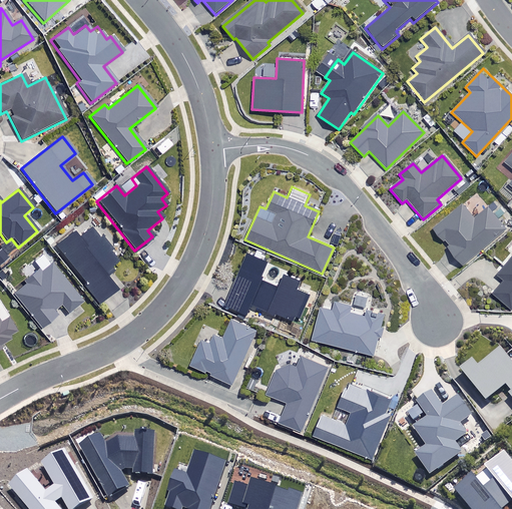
[(501,210),(494,216),(488,208),(473,219),(461,205),(432,229),(462,266),(506,229),(499,221),(506,215),(501,210)]
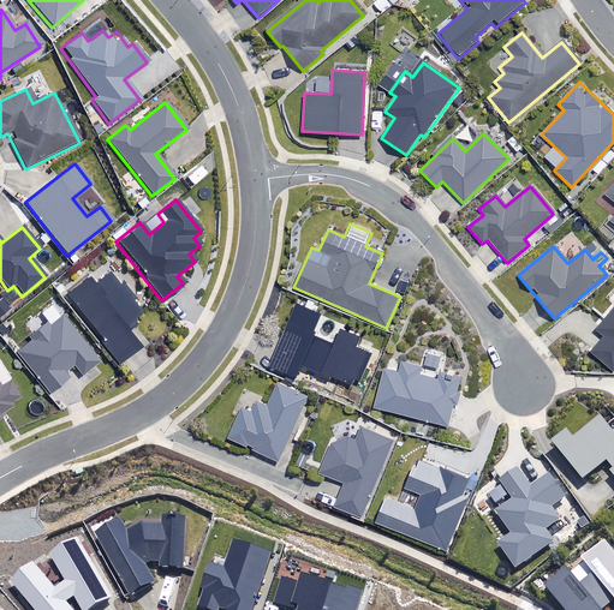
[(139,312),(111,270),(93,283),(88,276),(65,292),(115,364),(138,348),(123,324),(139,312)]
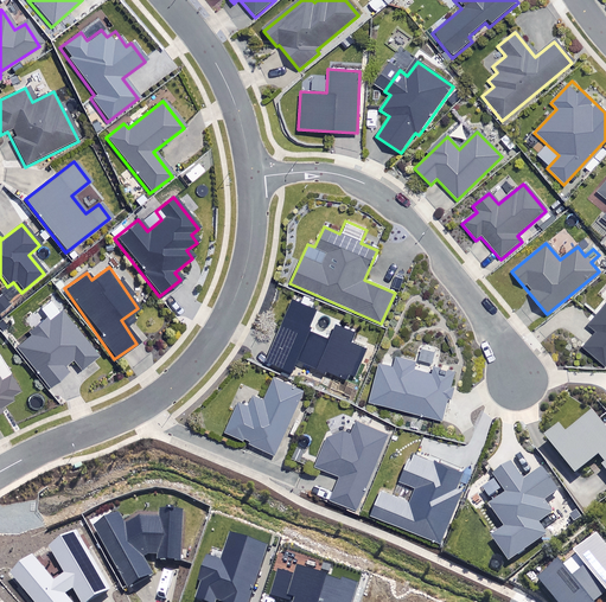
[(317,308),(294,299),(268,359),(292,370),(295,359),(351,382),(365,348),(352,344),(357,333),(337,324),(330,340),(307,331),(317,308)]
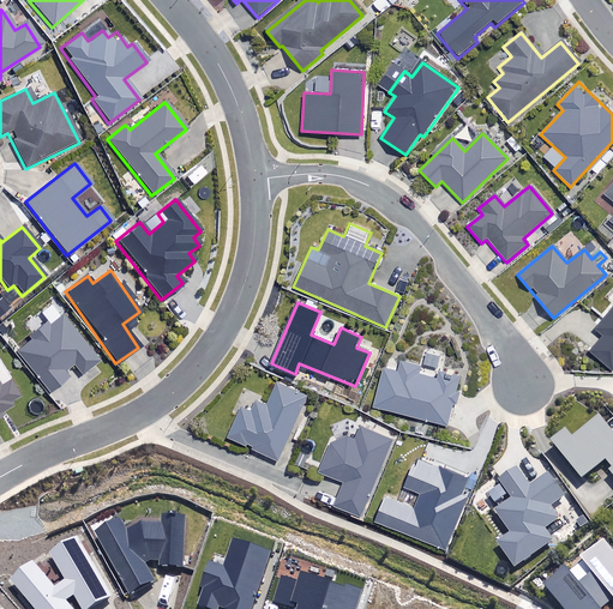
[(612,369),(612,307),(593,332),(600,338),(588,354),(611,373),(612,369)]
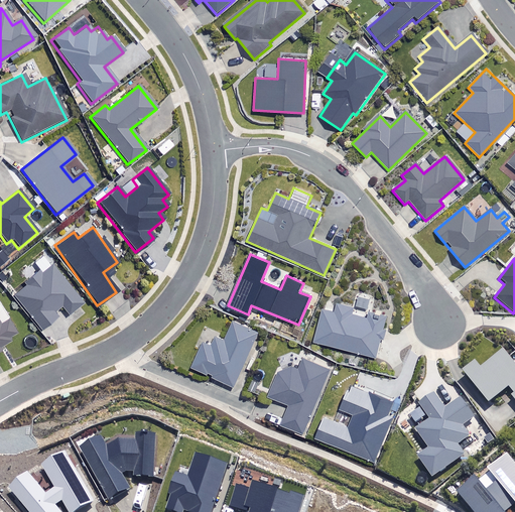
[(23,281),(26,285),(12,297),(39,330),(55,316),(52,312),(59,306),(68,315),(83,302),(50,265),(41,273),(37,269),(23,281)]
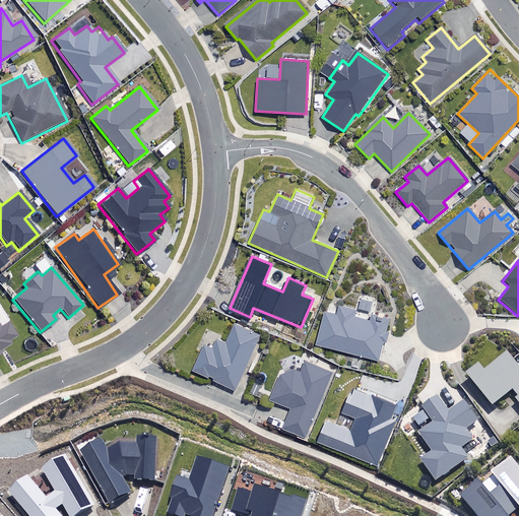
[(354,311),(339,307),(337,314),(326,311),(317,344),(377,362),(388,323),(368,317),(368,320),(352,316),(354,311)]
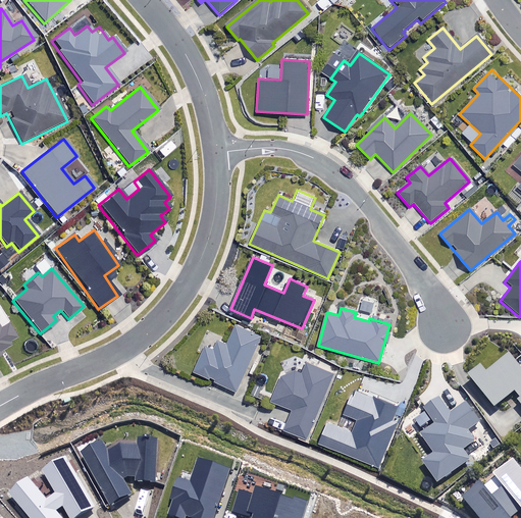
[(8,322),(0,326),(0,352),(19,341),(8,322)]
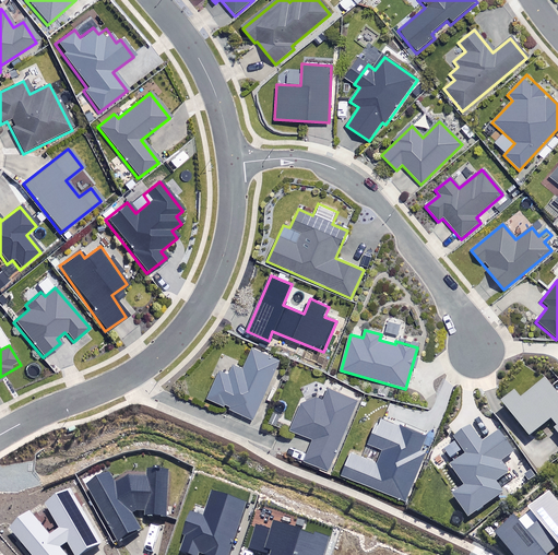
[(279,362),(252,351),(244,372),(233,367),(229,375),(220,372),(208,400),(254,418),(279,362)]
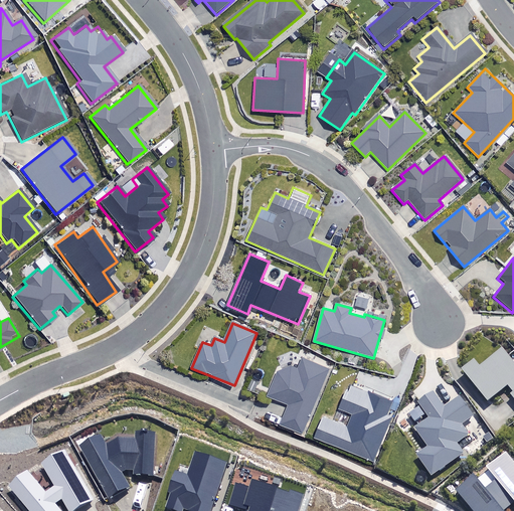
[(513,368),(501,353),(478,371),(473,365),(461,375),(486,405),(503,391),(513,404),(513,368)]
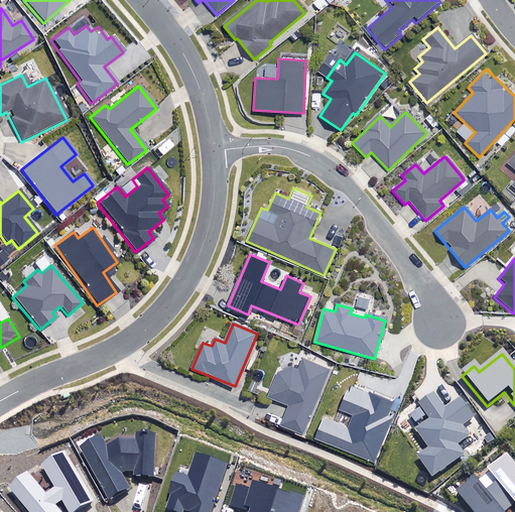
[(329,370),(302,359),(298,369),(291,366),(278,373),(268,397),(288,406),(280,424),(301,433),(329,370)]
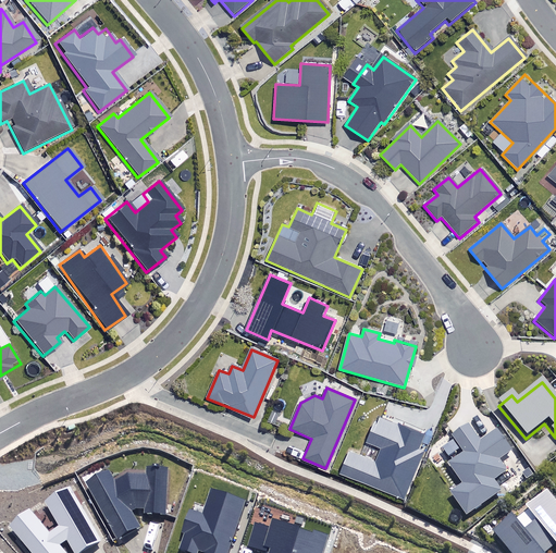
[(338,479),(403,505),(424,455),(417,452),(422,438),(377,419),(366,446),(381,453),(375,466),(348,455),(338,479)]
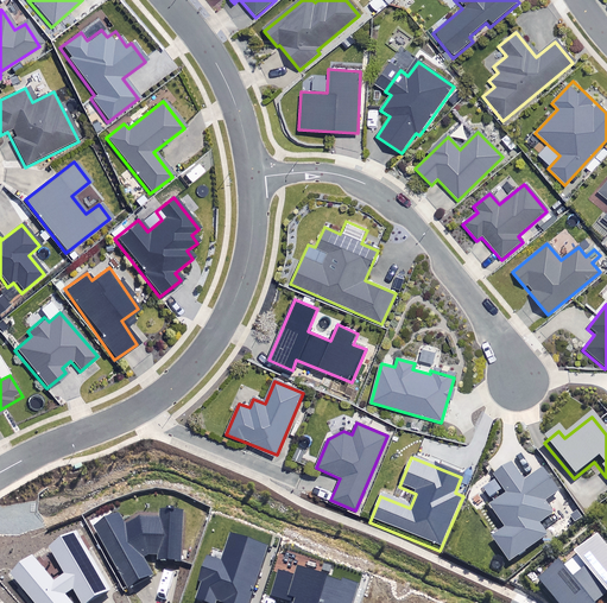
[(523,487),(510,468),(492,480),(505,499),(488,511),(503,532),(489,541),(507,566),(545,540),(537,528),(550,519),(543,507),(557,497),(541,475),(523,487)]
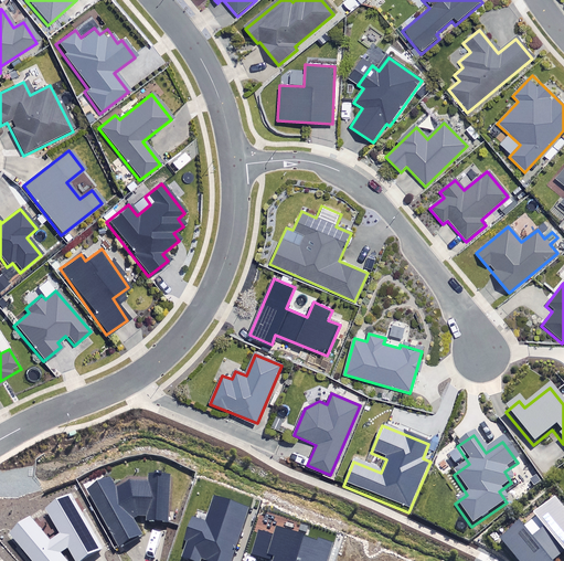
[(149,485),(131,484),(116,490),(109,479),(84,494),(117,551),(140,538),(132,521),(137,519),(146,520),(146,525),(167,526),(168,476),(149,475),(149,485)]
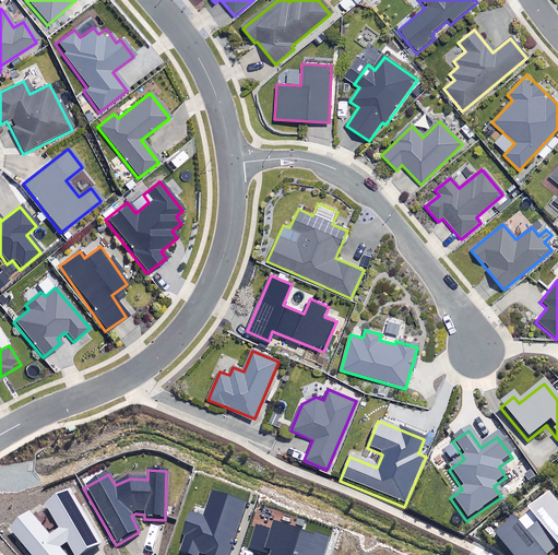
[(84,554),(98,546),(68,492),(44,507),(57,531),(48,539),(28,515),(8,531),(27,554),(61,554),(58,551),(66,545),(70,554),(84,554)]
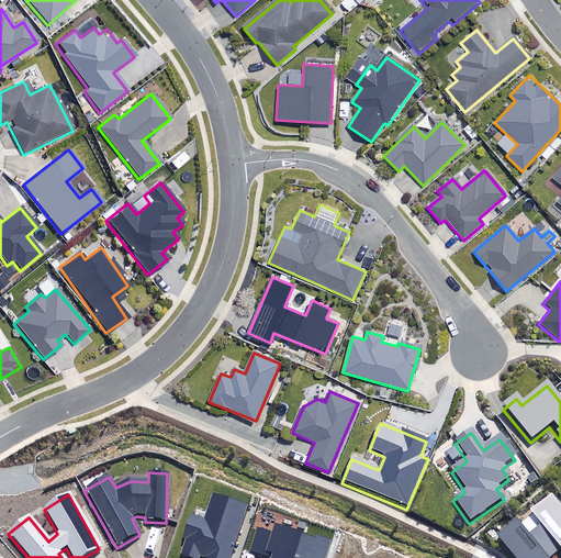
[(560,519),(560,513),(549,498),(528,514),(538,527),(526,537),(515,523),(495,538),(509,557),(552,557),(559,551),(560,555),(560,522),(560,520),(560,519)]
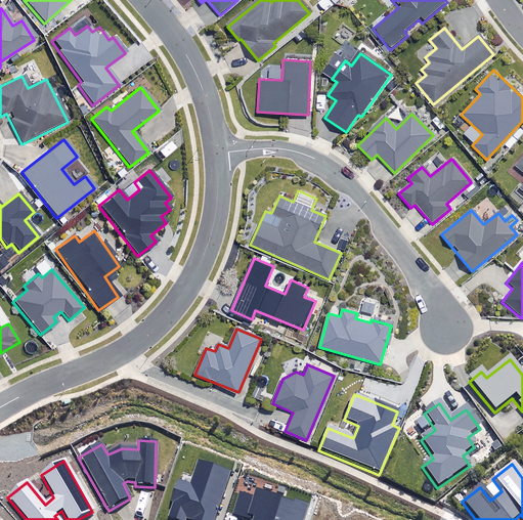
[(214,519),(230,475),(199,465),(190,486),(176,481),(169,504),(173,505),(168,519),(214,519)]
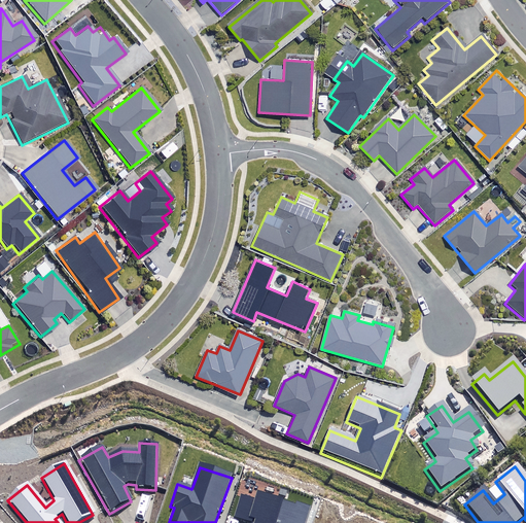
[(306,522),(310,508),(294,503),(293,507),(283,503),(283,501),(256,493),(254,500),(238,496),(232,519),(243,522),(306,522)]
